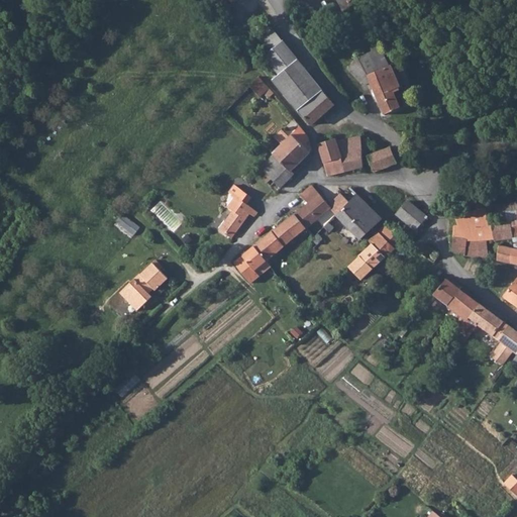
[(301,111),(313,124),(324,113),(336,103),(275,28),(263,38),(272,49),(265,56),(281,74),(274,79),(301,111)]
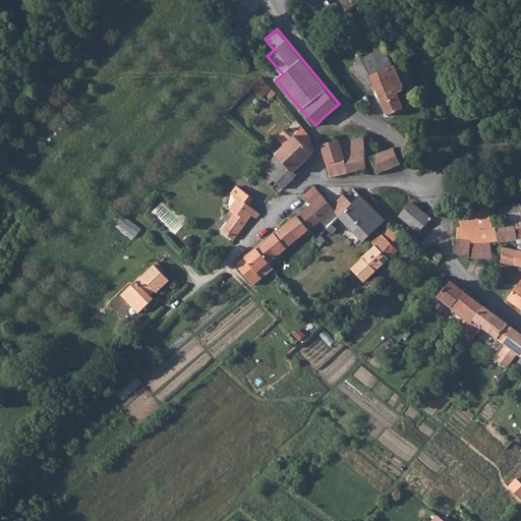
[(372,53),(374,53),(387,48),(385,41),(372,45),(373,46),(369,48),(372,53)]
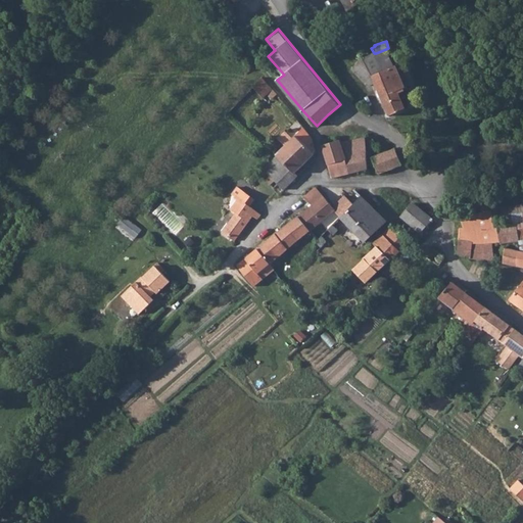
[(376,53),(384,70),(392,67),(390,64),(394,62),(388,48),(376,53)]
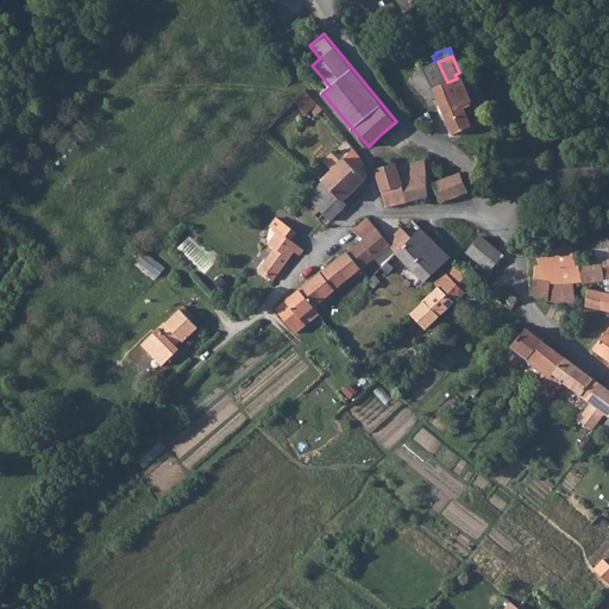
[(434,88),(447,82),(438,62),(435,62),(424,67),(434,88)]
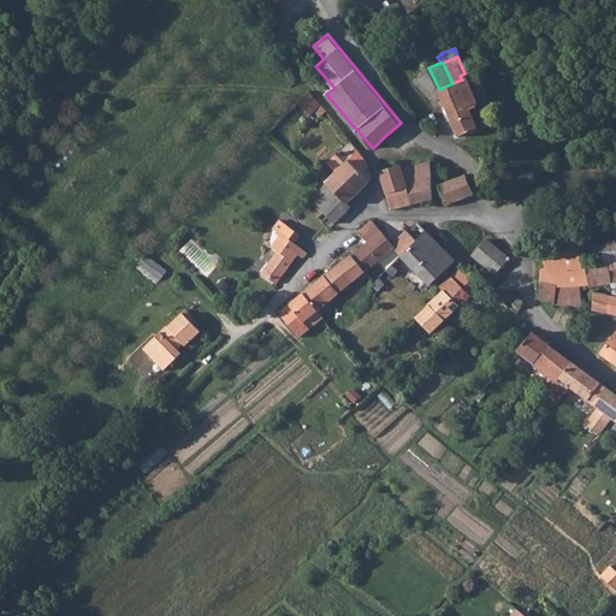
[(462,80),(452,83),(439,89),(428,67),(416,81),(433,101),(440,96),(452,123),(472,114),(469,108),(465,96),(474,93),(468,80),(466,77),(465,73),(460,76),(462,80)]
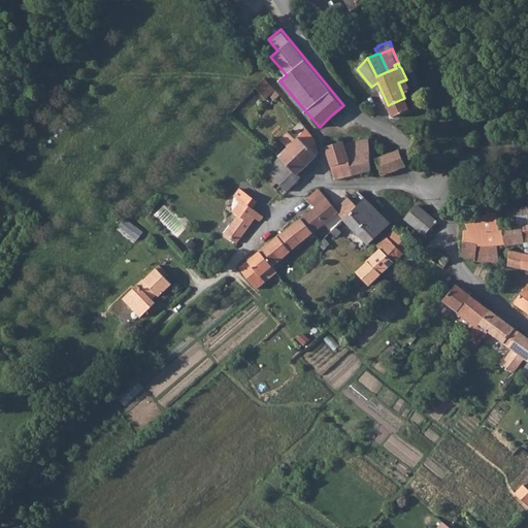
[(281,95),(275,89),(271,84),(265,76),(255,88),(263,96),(267,92),(269,95),(270,96),(274,100),(281,95)]
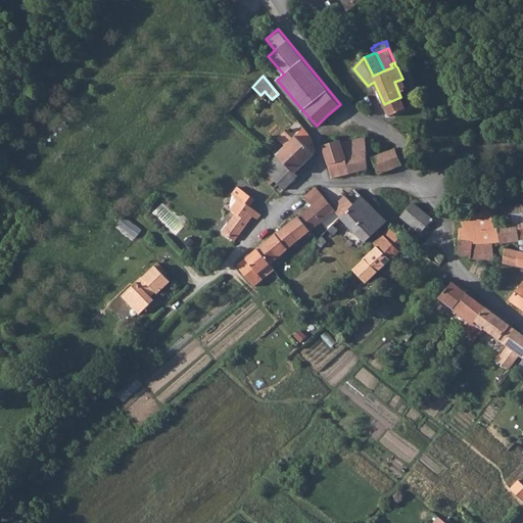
[(394,82),(398,92),(407,89),(402,79),(394,82)]
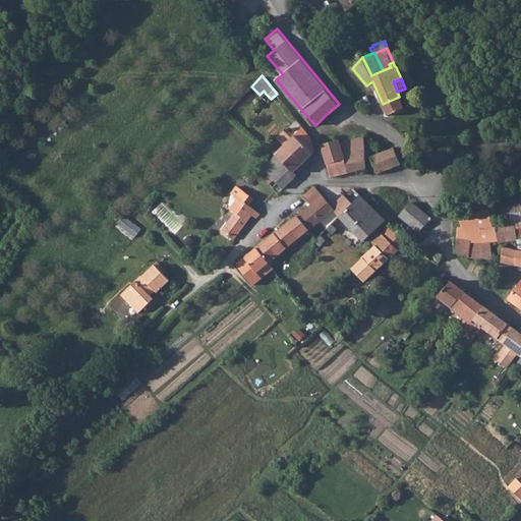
[(404,107),(399,97),(383,104),(387,114),(404,107)]
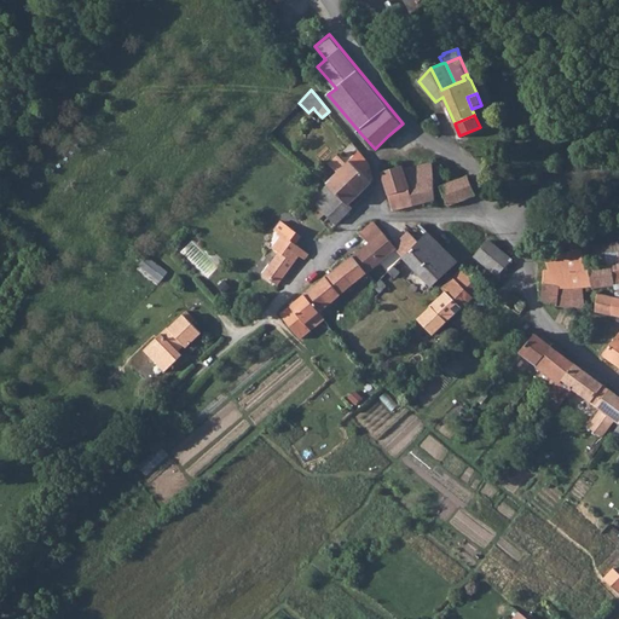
[(372,163),(360,149),(325,183),(328,185),(348,204),(350,203),(371,181),(370,181),(374,178),(372,163)]
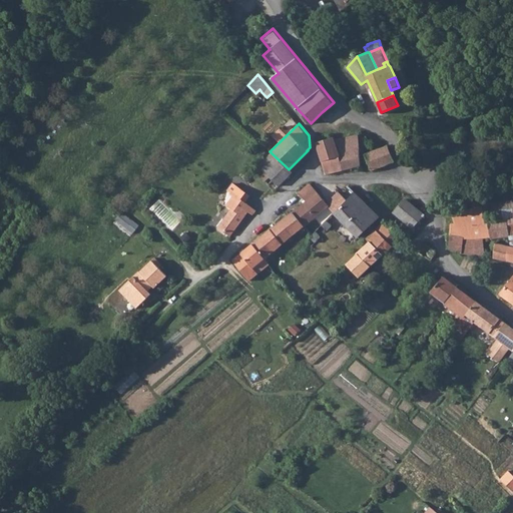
[(340,152),(344,169),(362,164),(360,148),(360,134),(336,139),(340,152)]
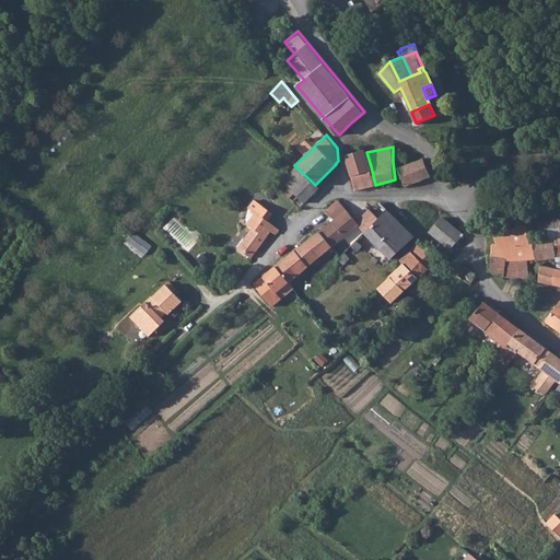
[(356,189),(375,185),(371,166),(366,152),(365,149),(354,151),(345,154),(356,189)]
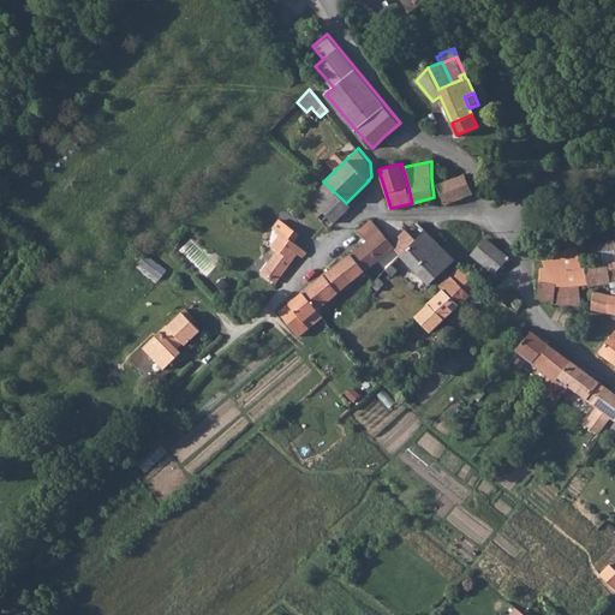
[(475,192),(466,174),(437,185),(442,196),(446,204),(475,192)]
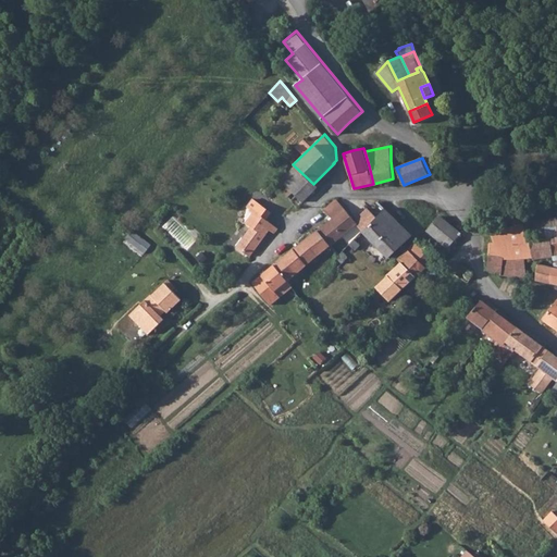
[(295,166),(281,181),(288,187),(284,192),(289,197),(294,192),(297,196),(302,201),(318,186),(314,183),(313,184),(295,166)]
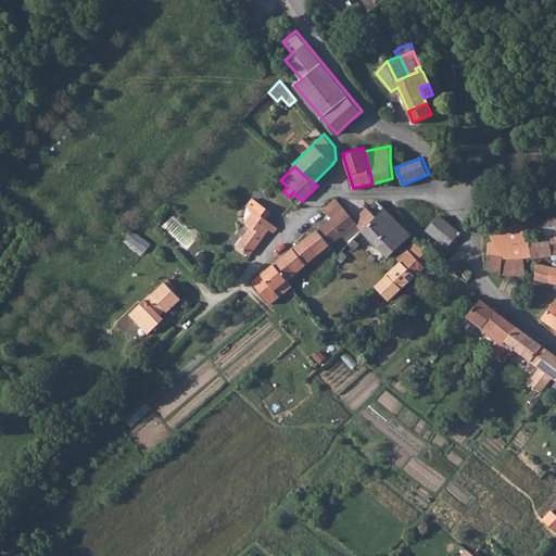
[(255,209),(272,222),(277,215),(254,198),(238,216),(245,222),(255,209)]
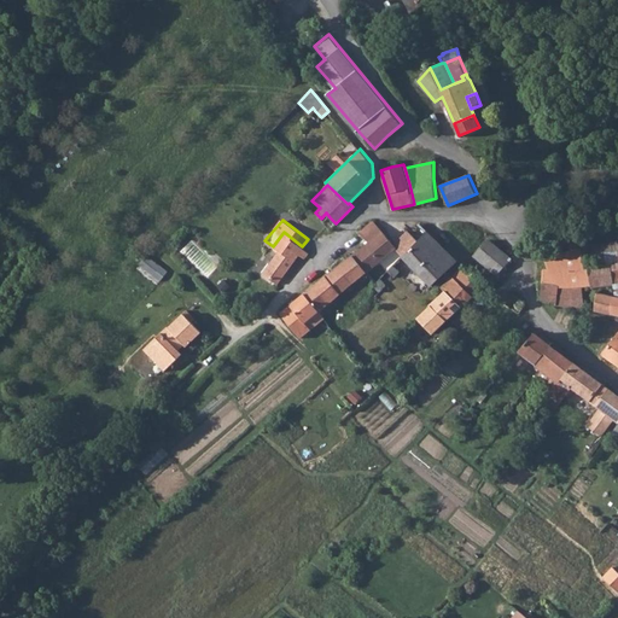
[(369,242),(354,254),(367,270),(395,248),(396,246),(386,235),(377,223),(373,220),(359,232),(369,242)]
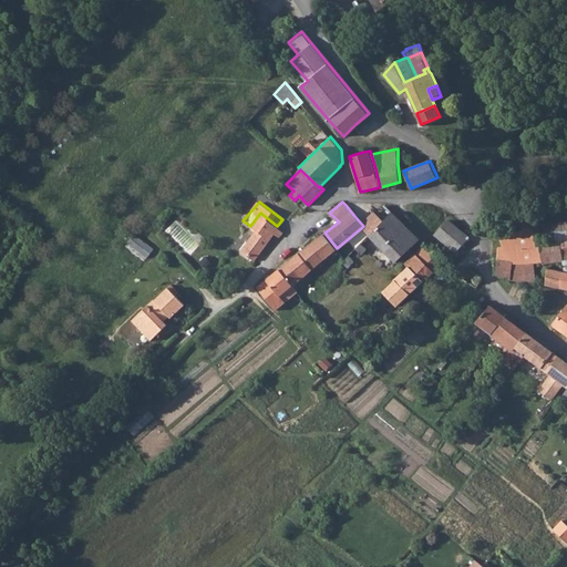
[(369,220),(377,212),(367,203),(354,216),(363,226),(362,227),(368,234),(375,227),(369,220)]
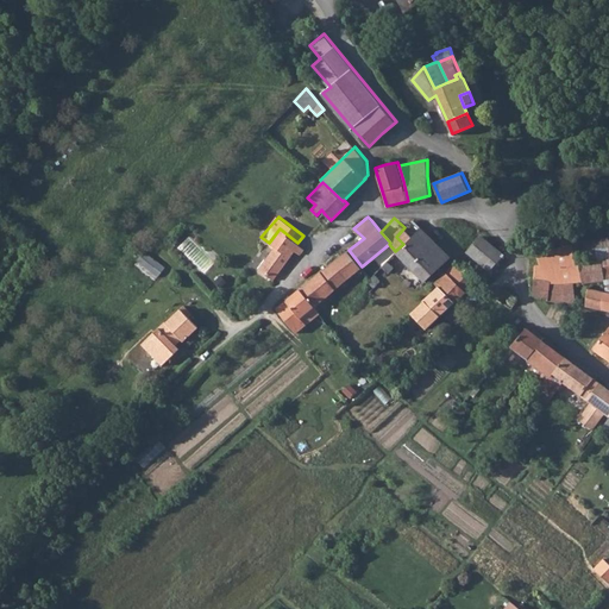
[(421,226),(413,234),(405,227),(396,237),(403,244),(395,251),(425,281),(452,256),(421,226)]
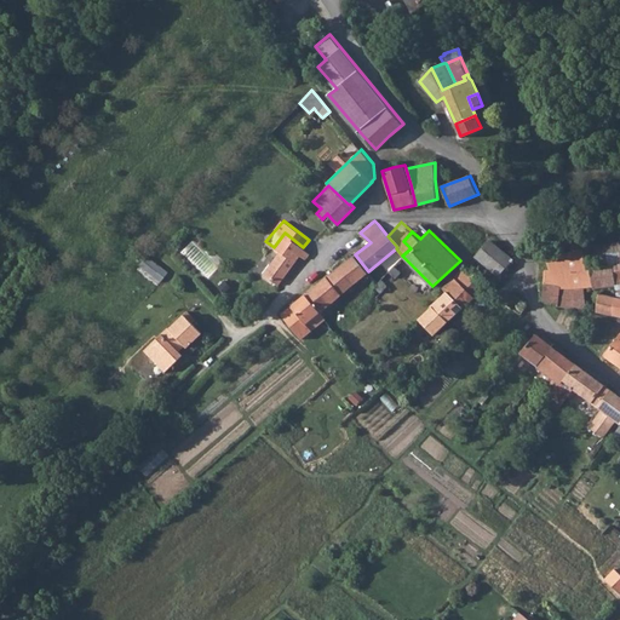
[(310,253),(303,247),(285,233),(274,247),(280,251),(296,263),(302,254),(306,258),(310,253)]
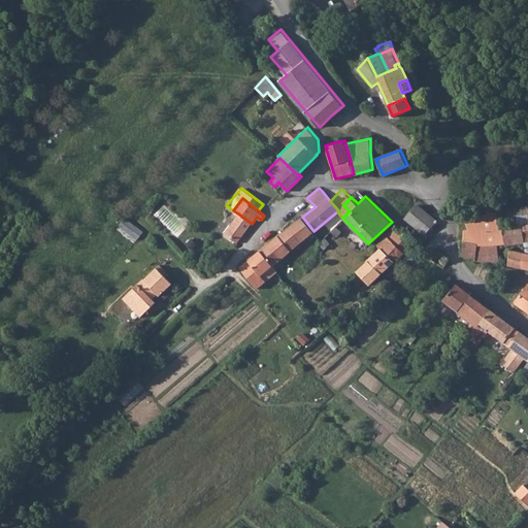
[(437,221),(417,203),(404,219),(425,235),(437,221)]
